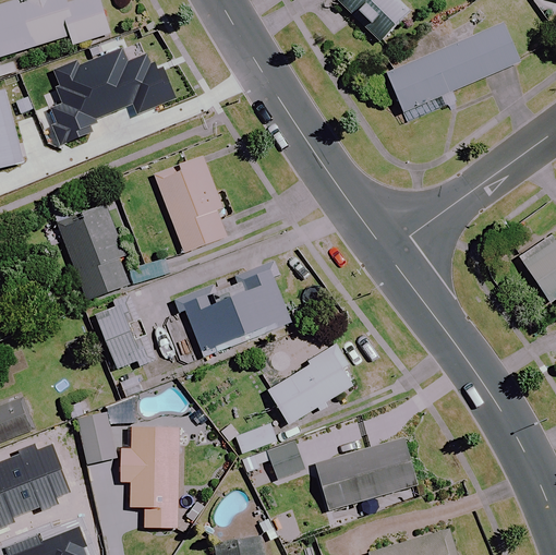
[(74,0),(68,2),(67,0),(12,0),(0,3),(0,55),(70,34),(72,44),(110,32),(100,0),(74,0)]
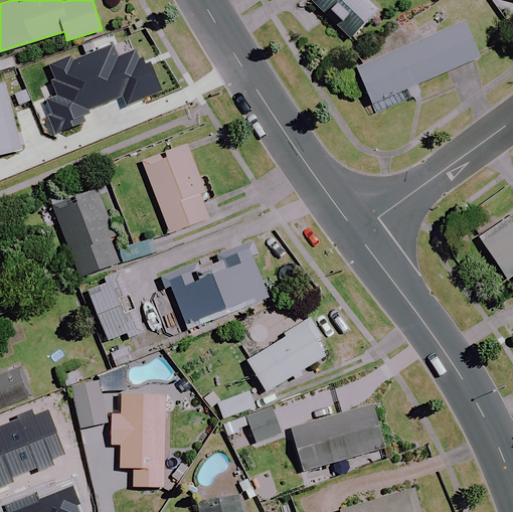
[(377,12),(365,0),(318,0),(315,3),(349,38),(377,12)]
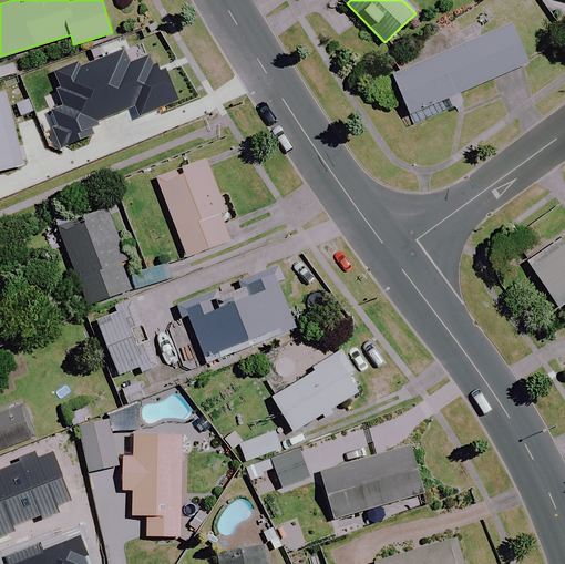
[(527,62),(510,22),(392,73),(410,113),(527,62)]
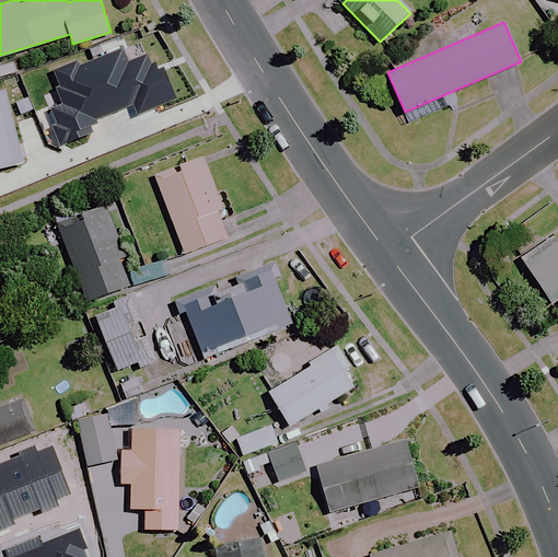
[(120,126),(120,119),(137,120),(138,99),(144,99),(147,72),(66,67),(62,115),(90,117),(89,123),(120,126)]
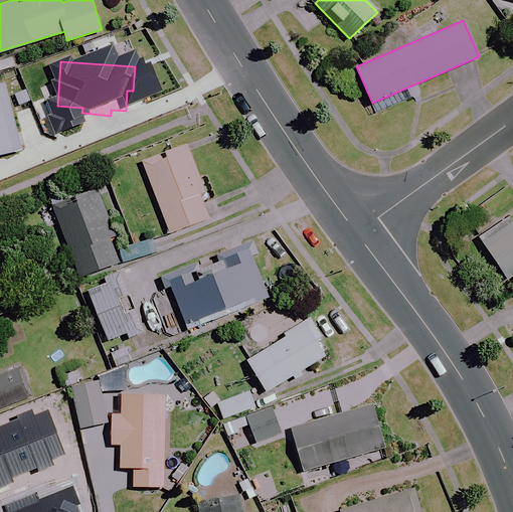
[(69,117),(31,114),(29,146),(66,149),(69,117)]
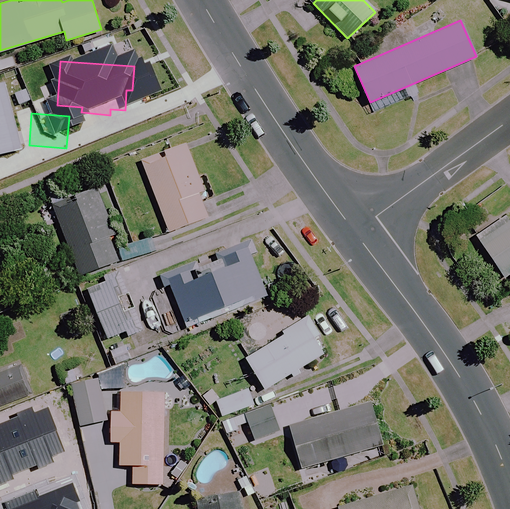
[(203,189),(185,143),(141,160),(168,231),(207,216),(197,191),(203,189)]
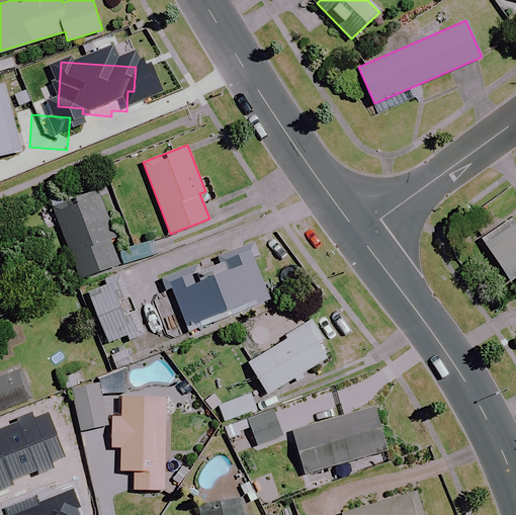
[(113,203),(106,182),(52,201),(79,277),(119,263),(100,208),(113,203)]
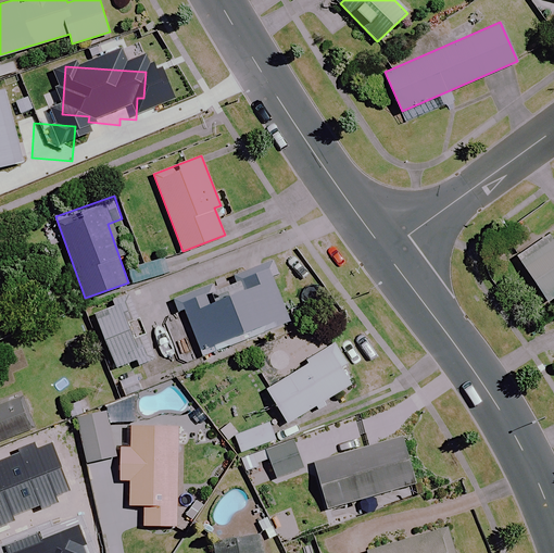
[(553,241),(523,263),(546,300),(553,293),(553,241)]
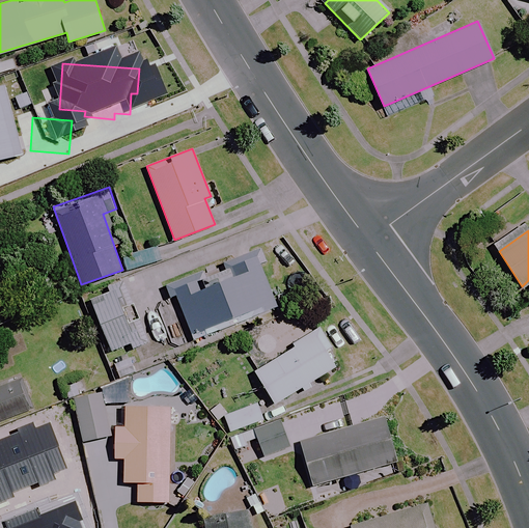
[(201,270),(164,284),(169,297),(175,295),(192,338),(209,332),(206,328),(275,303),(261,267),(207,286),(201,270)]
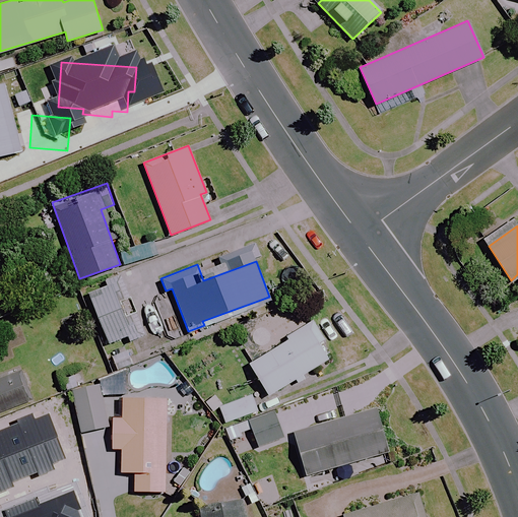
[(89,292),(109,343),(127,336),(129,340),(145,335),(137,314),(126,319),(113,283),(89,292)]
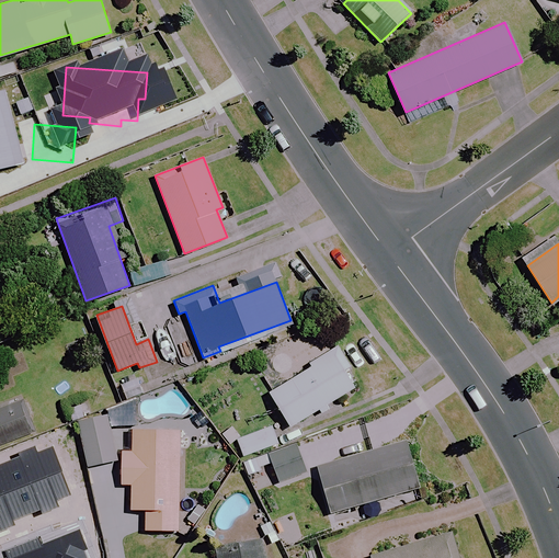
[(349,364),(337,344),(308,362),(310,365),(269,391),(289,425),(354,386),(343,367),(349,364)]
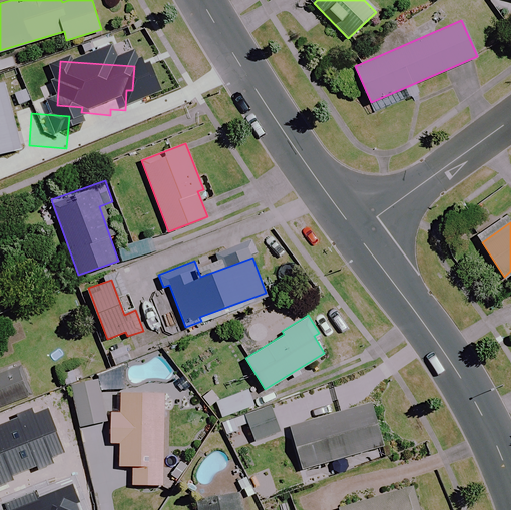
[(0,404),(30,394),(19,365),(0,371),(0,404)]
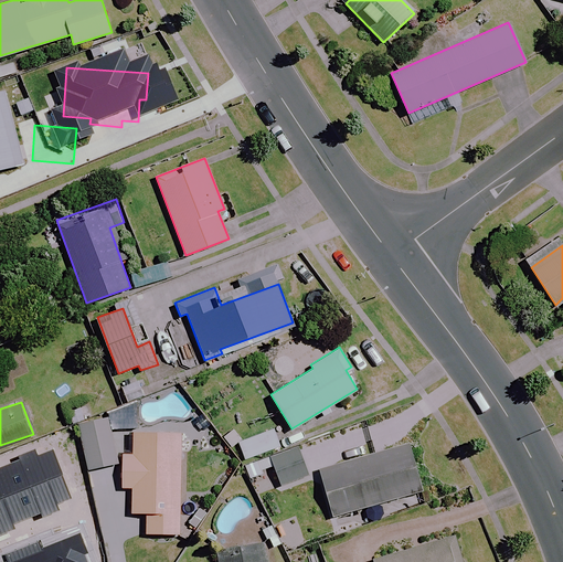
[(123,460),(112,415),(77,424),(88,469),(123,460)]
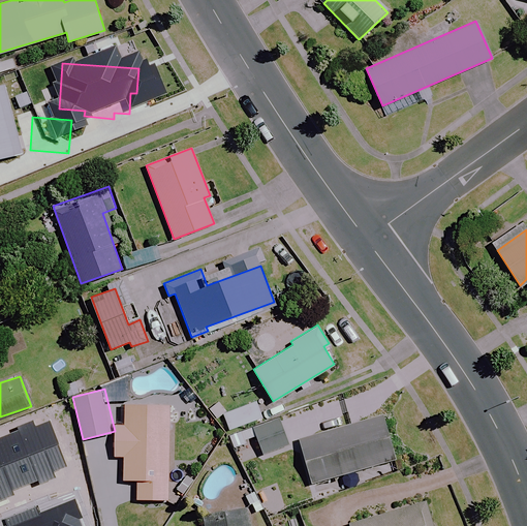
[(261,416),(256,400),(223,411),(228,428),(261,416)]
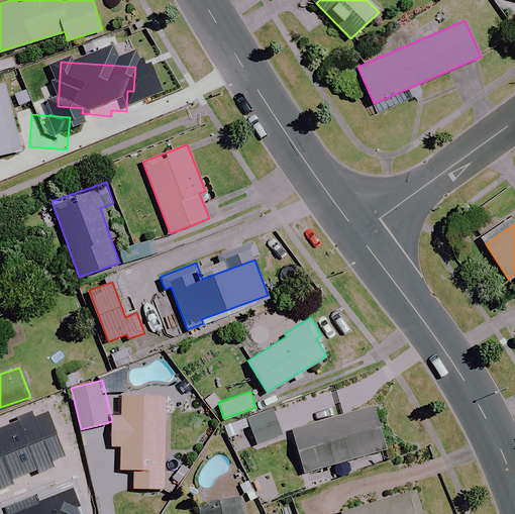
[(161,487),(160,392),(122,392),(122,417),(113,417),(113,445),(120,444),(120,469),(133,468),(134,487),(161,487)]
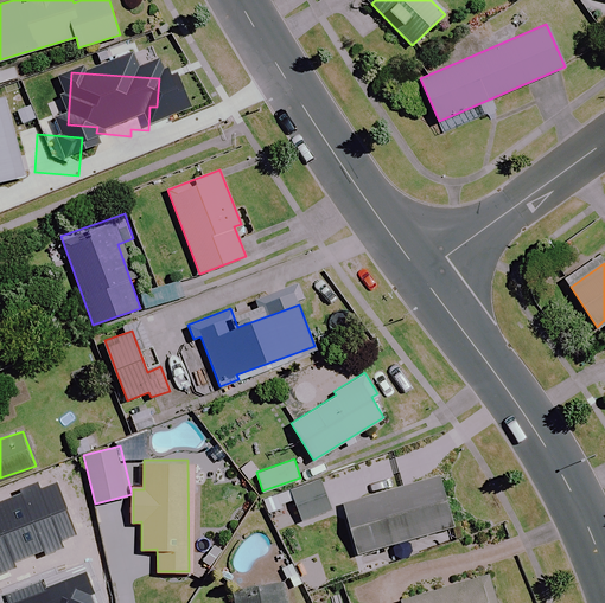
[(90,508),(82,463),(48,469),(55,514),(90,508)]
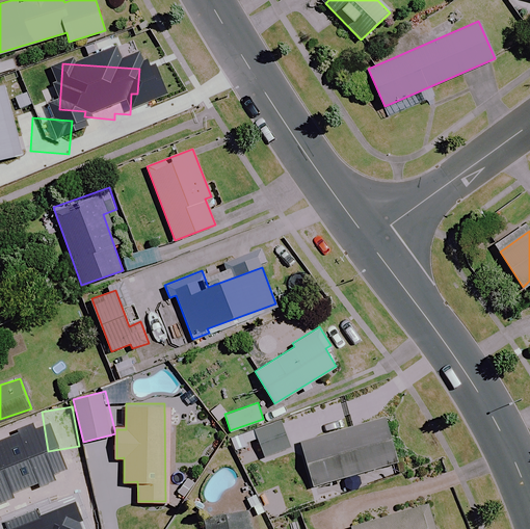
[(399,460),(387,417),(301,441),(314,485),(399,460)]
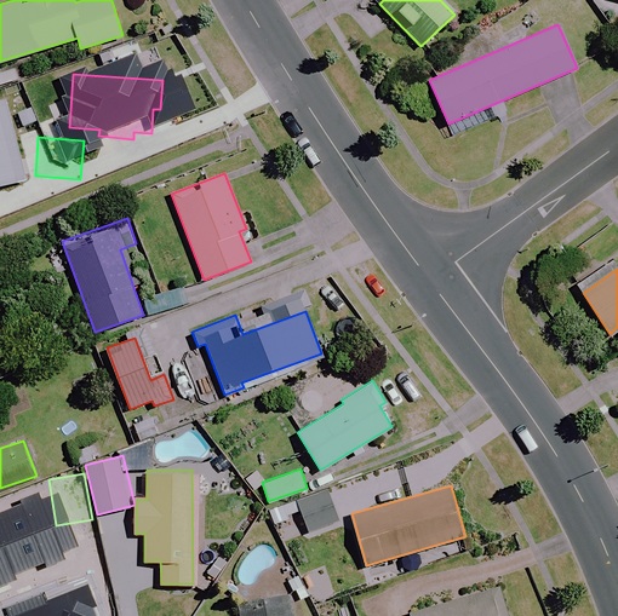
[(268,505),(273,522),(289,517),(287,514),(303,510),(309,530),(336,522),(325,487),(268,505)]
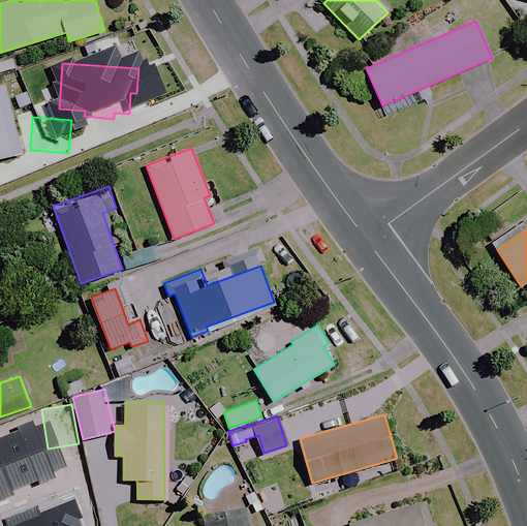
[(0,515),(10,516),(10,519),(48,517),(48,514),(66,514),(65,467),(0,469),(0,515)]
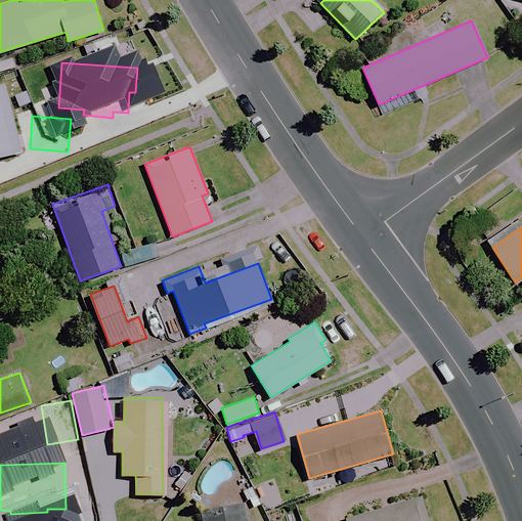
[(428,520),(421,495),(347,518),(347,520),(428,520)]
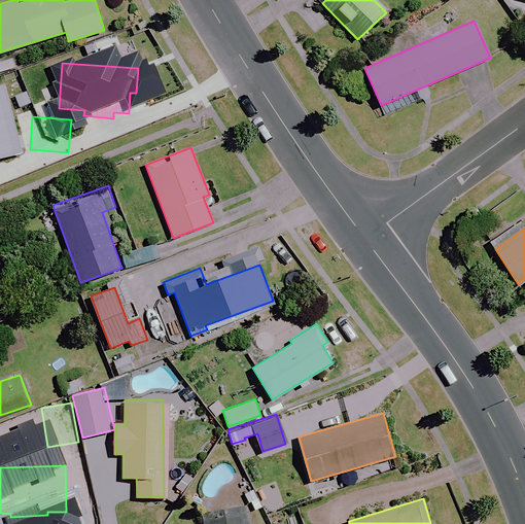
[(247,523),(244,507),(202,516),(203,523),(247,523)]
